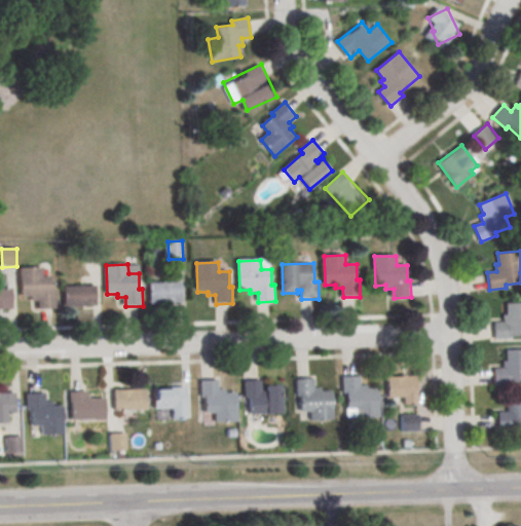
[(22,297),(21,268),(43,267),(43,276),(53,276),(54,292),(57,292),(58,309),(40,309),(40,300),(33,300),(33,297),(22,297)]
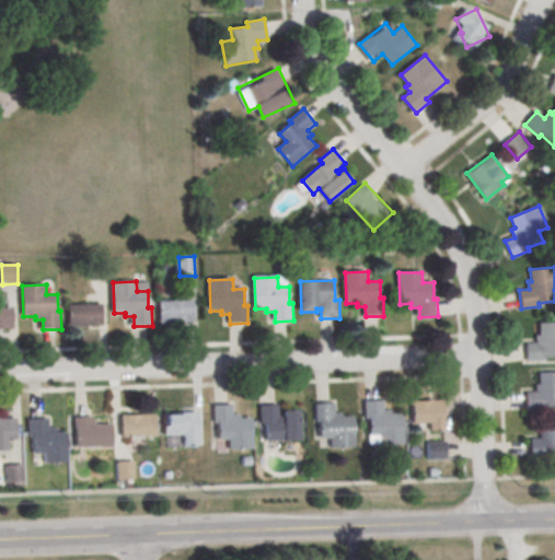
[(160,301),(195,300),(195,322),(161,323),(160,301)]
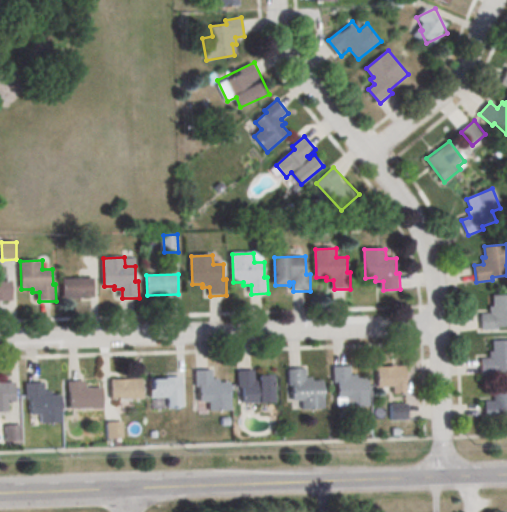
[(62,279),(94,278),(94,298),(63,299),(62,279)]
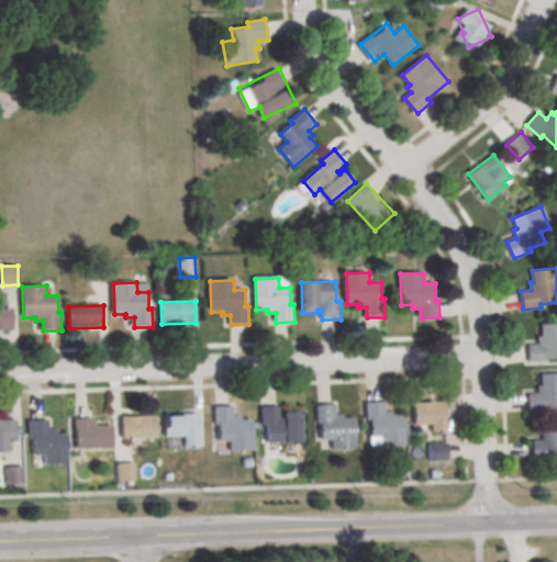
[(0,307),(13,307),(14,330),(0,330),(0,307)]
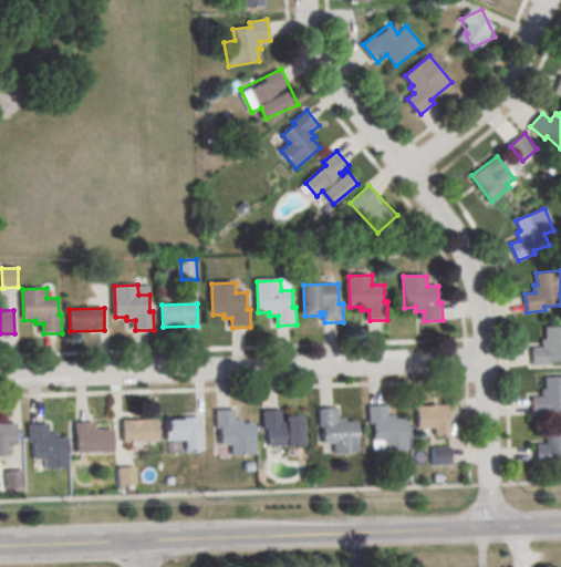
[(547,328),(560,327),(560,362),(552,362),(552,366),(533,367),(533,348),(543,348),(542,340),(547,339),(547,328)]
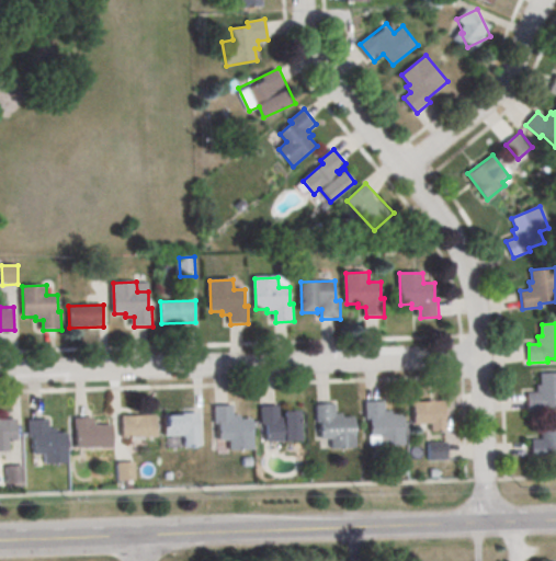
[(542,375),(555,374),(555,409),(547,409),(547,412),(529,413),(529,395),(539,395),(537,386),(542,386),(542,375)]
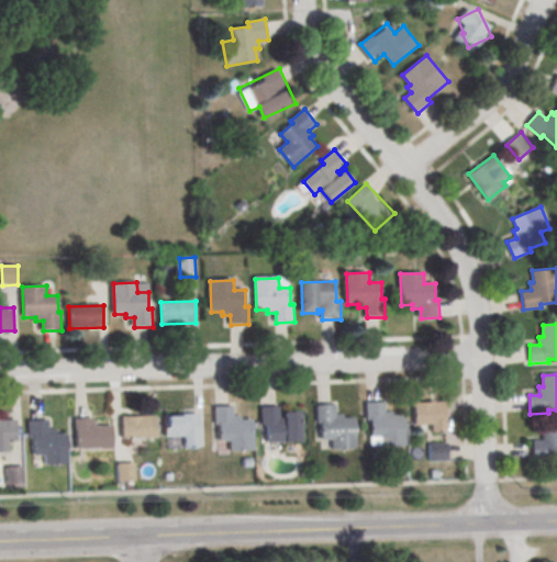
[(366,403),(387,403),(387,412),(393,412),(393,416),(405,416),(405,447),(383,447),(382,438),(371,438),(371,422),(367,422),(366,403)]
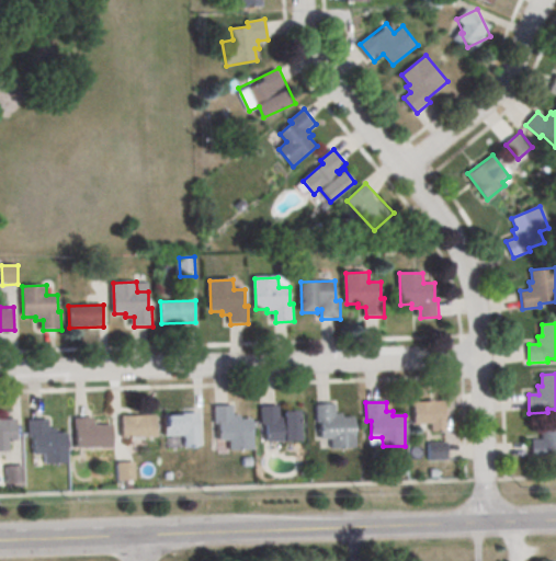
[(415,402),(446,402),(447,432),(432,432),(431,423),(416,424),(415,402)]
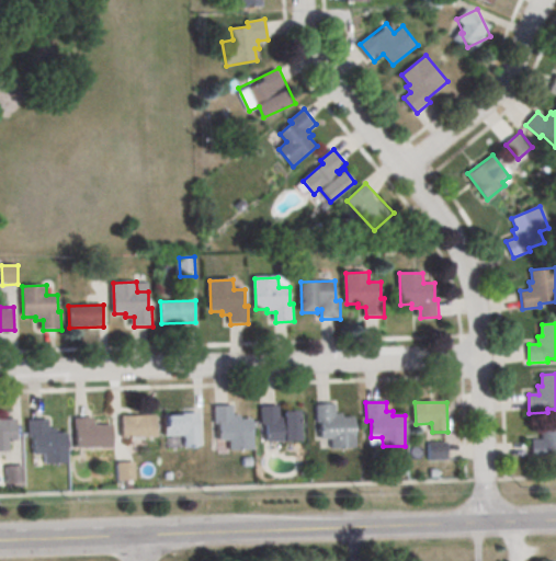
[(316,405),(337,404),(337,413),(343,413),(344,419),(355,419),(356,448),(333,449),(333,439),(321,439),(321,423),(317,424),(316,405)]
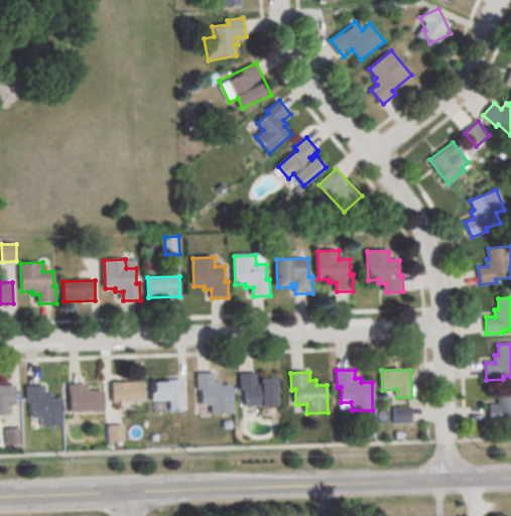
[(198,374),(216,374),(216,382),(223,382),(223,386),(233,386),(234,414),(213,414),(213,406),(203,406),(202,391),(198,391),(198,374)]
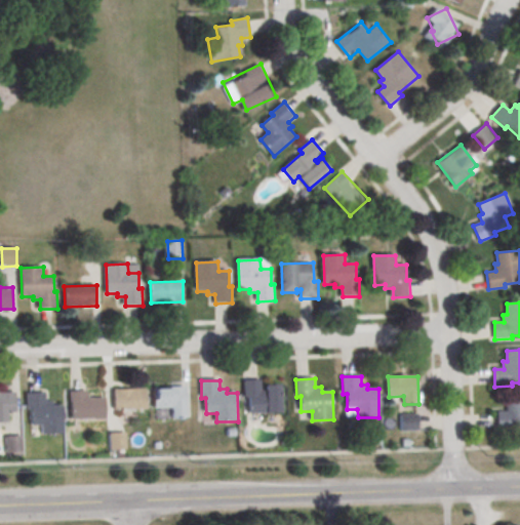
[(245,380),(262,380),(263,391),(266,391),(266,385),(281,384),(282,413),(250,414),(250,397),(245,397),(245,380)]
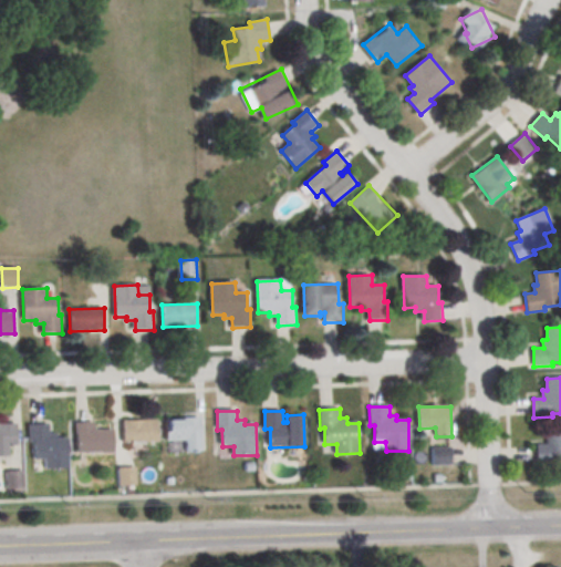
[(167,419),(201,418),(203,440),(167,441),(167,419)]
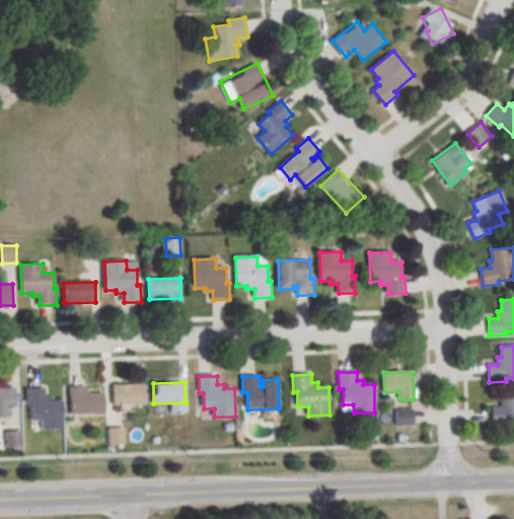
[(114,385),(145,384),(145,404),(114,405),(114,385)]
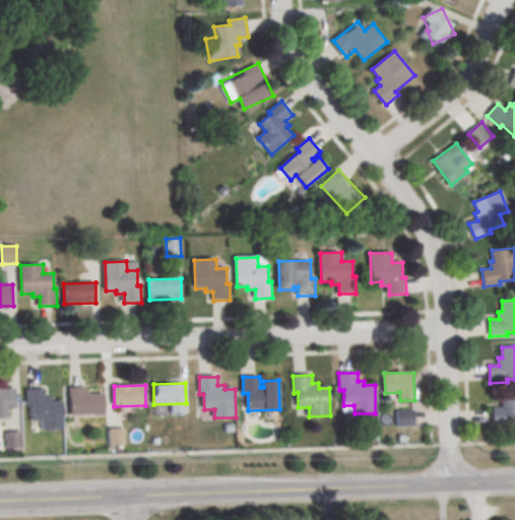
[(70,388),(71,415),(106,414),(105,394),(89,394),(89,392),(87,392),(87,387),(70,388)]
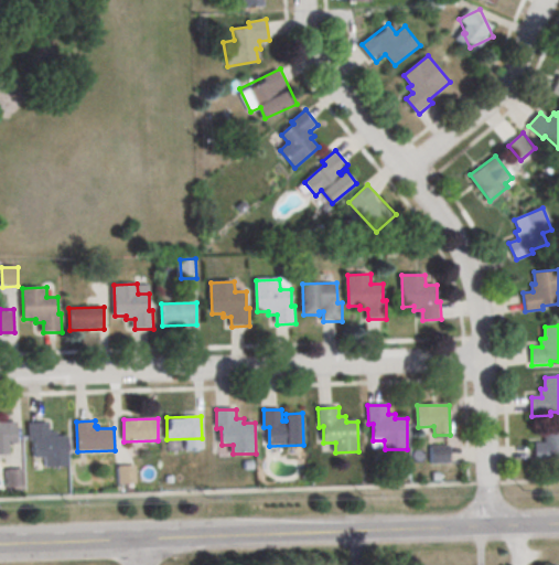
[(0,422),(18,422),(19,445),(10,445),(10,455),(0,455),(0,422)]
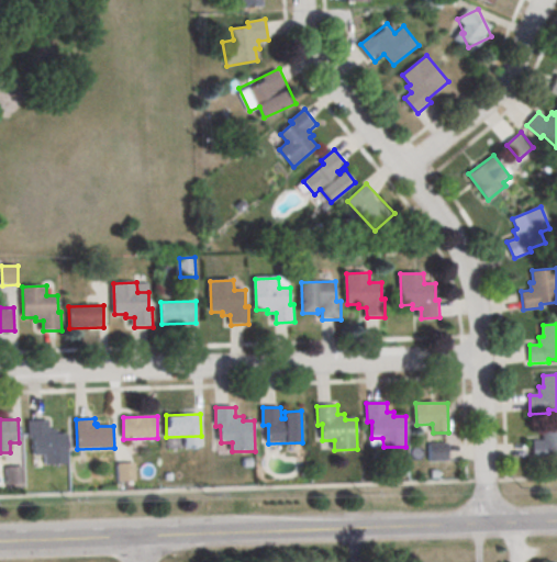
[(30,420),(51,420),(51,429),(57,429),(57,435),(68,434),(69,464),(46,465),(46,456),(35,456),(34,439),(30,439),(30,420)]
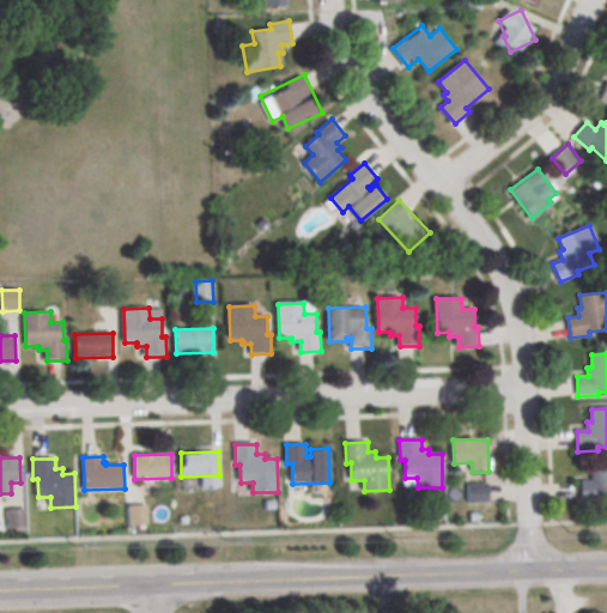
[(595,460),(606,459),(606,497),(601,497),(601,501),(581,502),(581,481),(592,481),(592,472),(595,472),(595,460)]
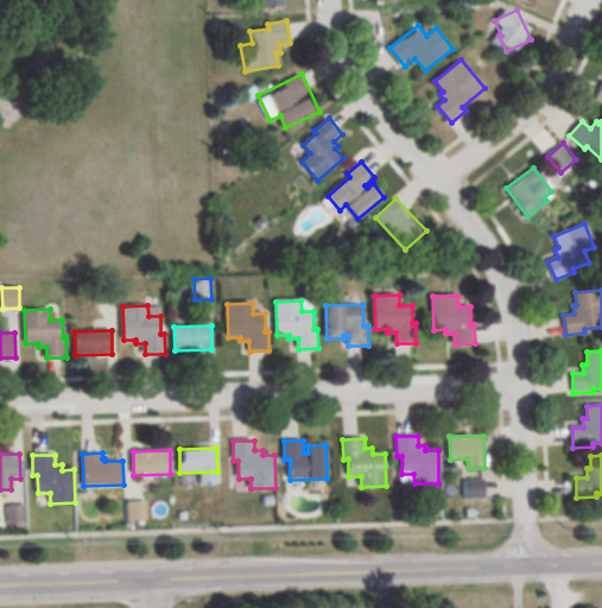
[(487,477),(467,477),(467,498),(487,498),(487,477)]
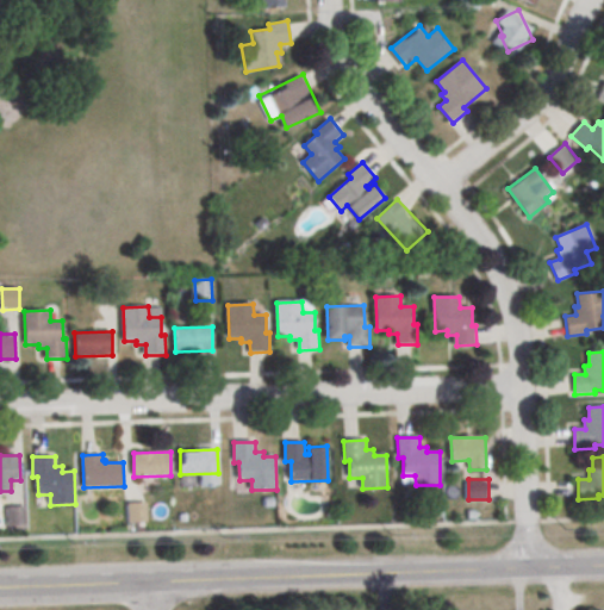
[(129,503),(147,503),(147,523),(130,524),(129,503)]
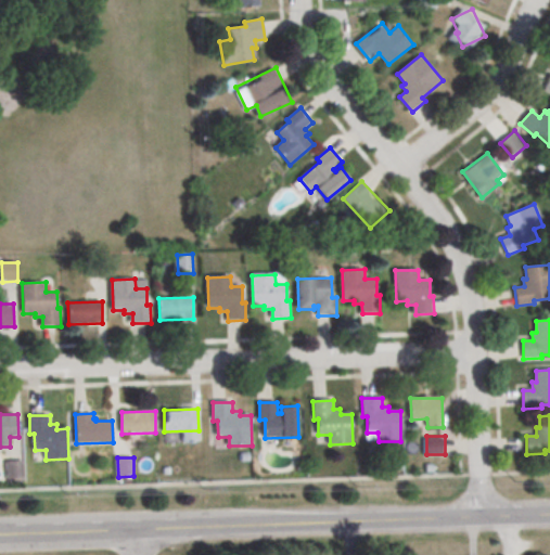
[(8,461),(24,460),(24,479),(9,479),(8,461)]
